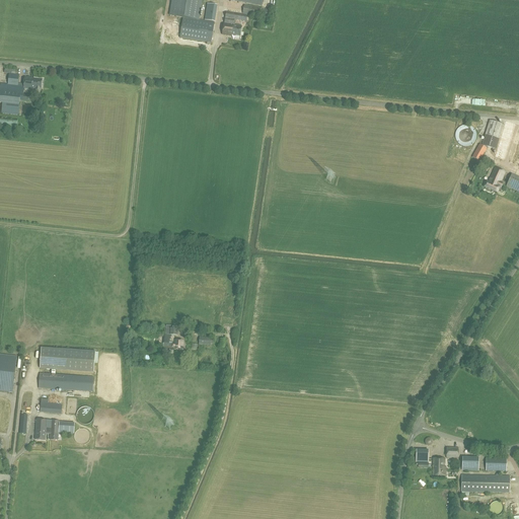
[(199,20),(201,0),(172,0),(170,16),(182,18),(179,39),(211,44),(214,23),(199,20)]
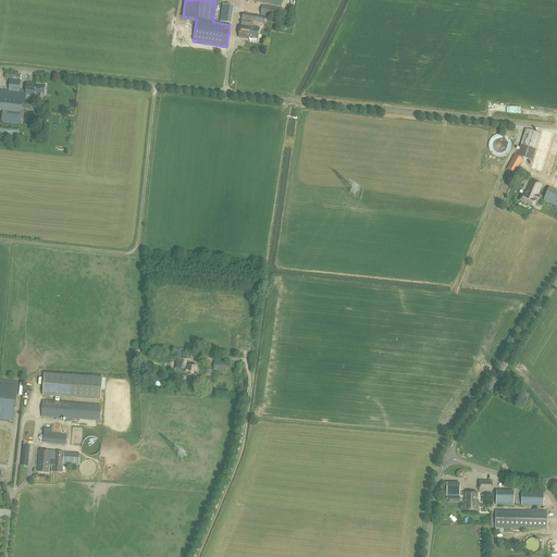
[(233,7),(222,4),(220,22),(231,24),(233,7)]
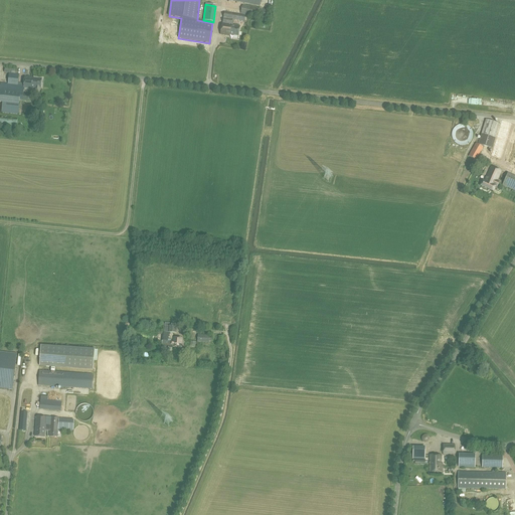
[(269,10),(242,5),(240,13),(268,19),(269,10)]
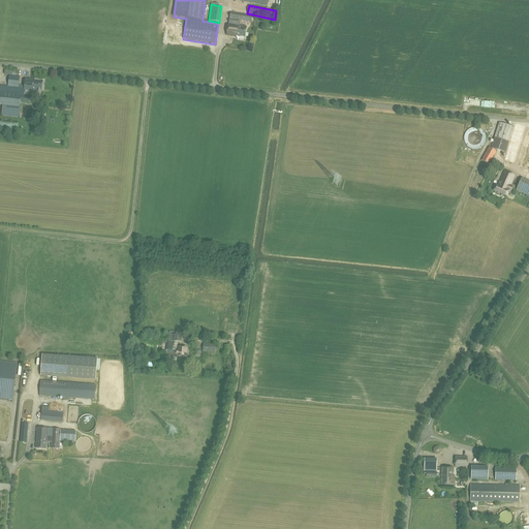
[(236,37),(237,36),(245,37),(247,27),(239,26),(240,21),(251,23),(251,20),(252,16),(230,12),(226,36),(236,37)]
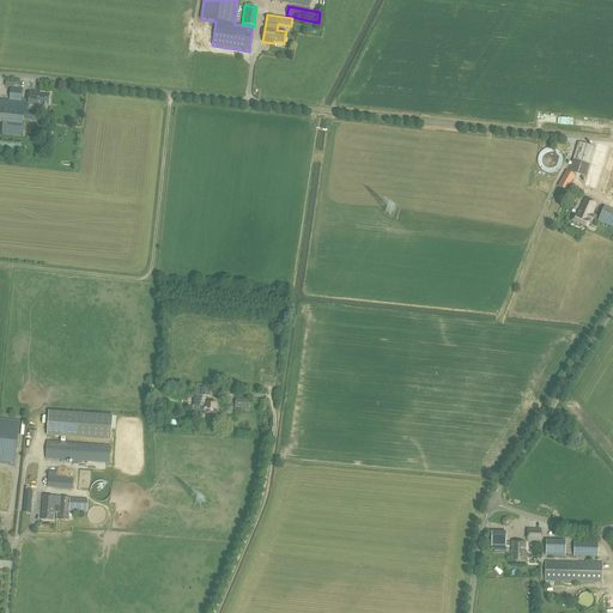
[(40,105),(36,105),(35,113),(28,111),(29,105),(28,104),(28,99),(25,98),(24,101),(22,101),(23,89),(18,87),(19,83),(6,82),(5,86),(11,87),(10,99),(0,98),(0,102),(0,121),(2,122),(1,134),(22,137),(24,119),(41,121),(42,114),(38,113),(40,105)]
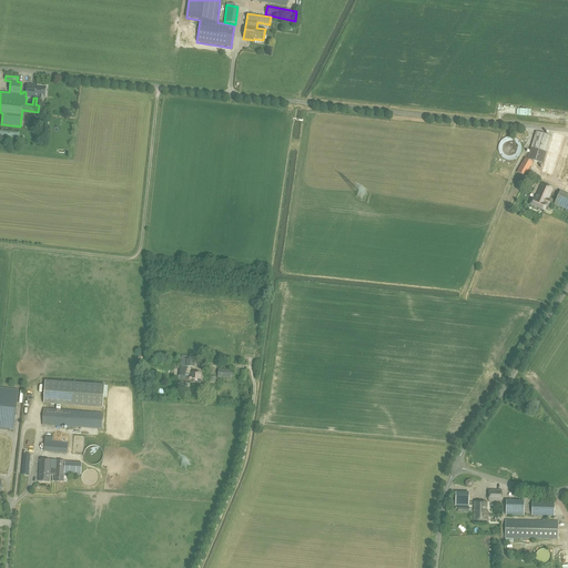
[(27,98),(33,98),(37,98),(38,98),(38,101),(44,102),(47,87),(27,83),(26,92),(26,97),(27,98)]
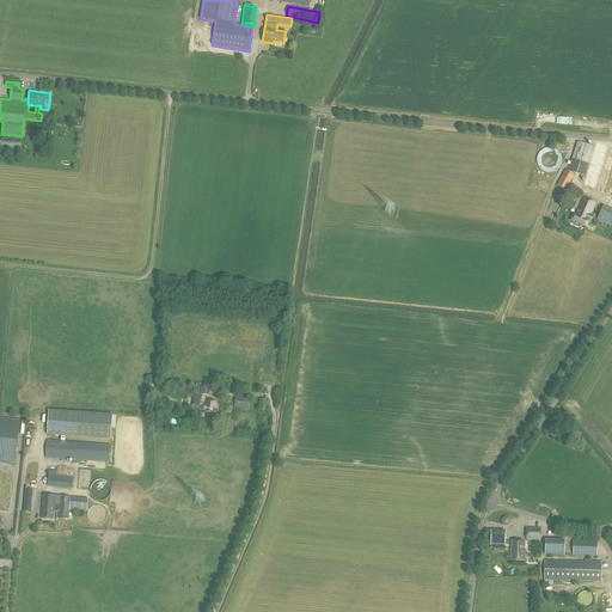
[(0,152),(19,154),(20,141),(0,139),(0,152)]
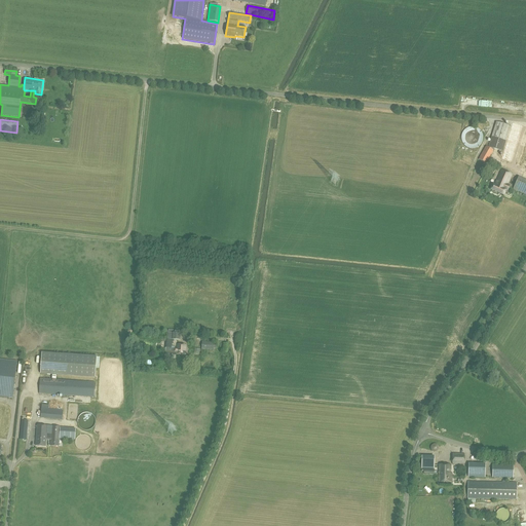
[(496,122),(492,137),(505,141),(511,126),(496,122)]
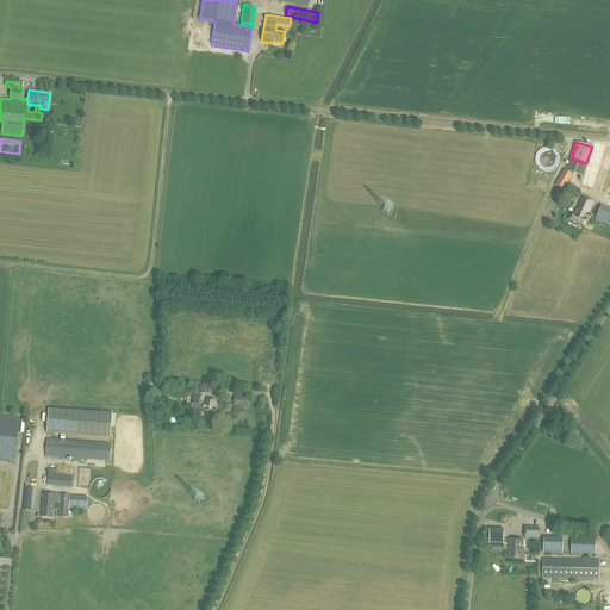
[(548,147),(546,148),(543,148),(541,149),(540,150),(537,153),(536,154),(535,156),(535,159),(535,161),(536,163),(536,166),(539,168),(540,169),(542,170),(545,172),(547,173),(549,172),(552,172),(554,170),(556,169),(558,167),(559,166),(560,163),(560,161),(560,157),(560,155),(559,154),(556,151),(555,149),(553,148),(551,148),(548,147)]
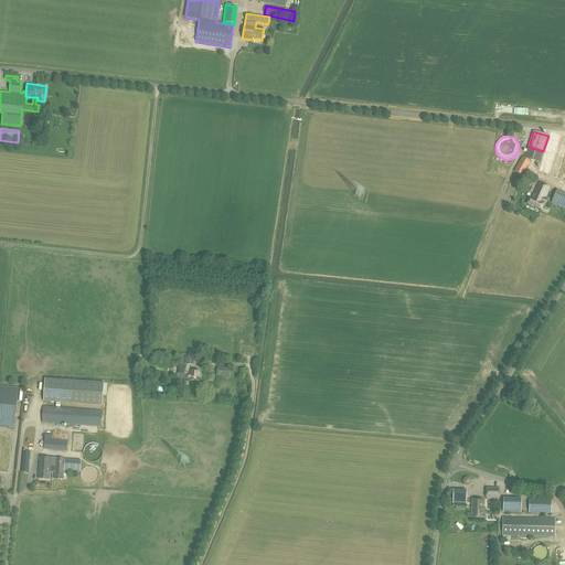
[(543,151),(529,147),(525,158),(541,162),(543,151)]
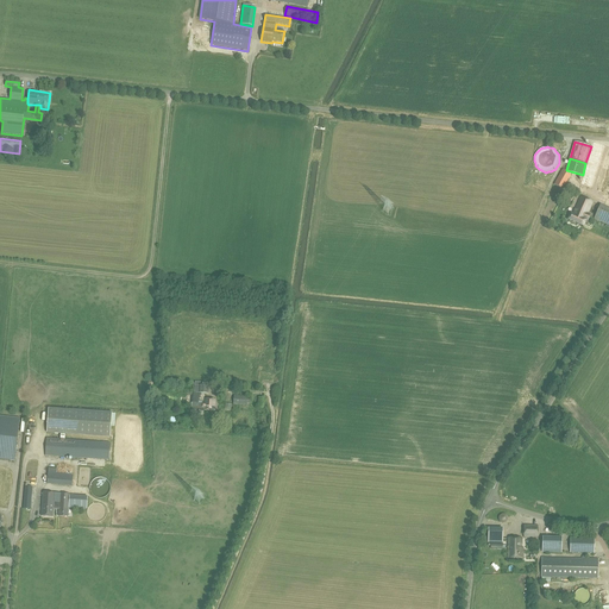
[(563,189),(571,175),(563,170),(554,184),(563,189)]
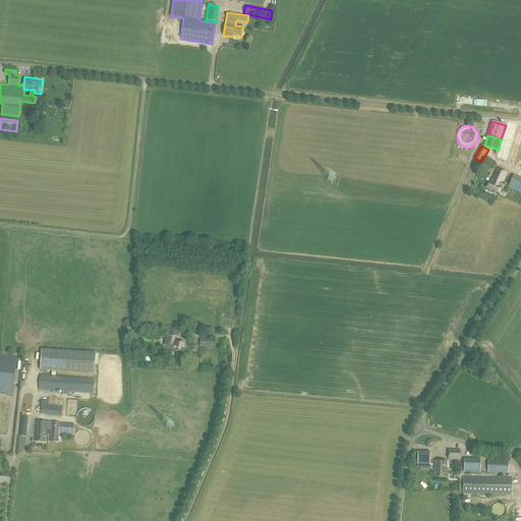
[(497,168),(490,184),(488,183),(486,187),(499,193),(501,188),(503,189),(505,184),(503,183),(508,173),(497,168)]
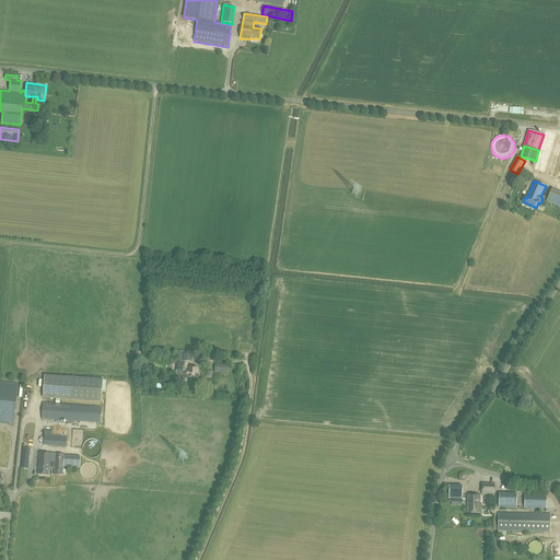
[(559,207),(559,191),(552,188),(546,201),(559,207)]
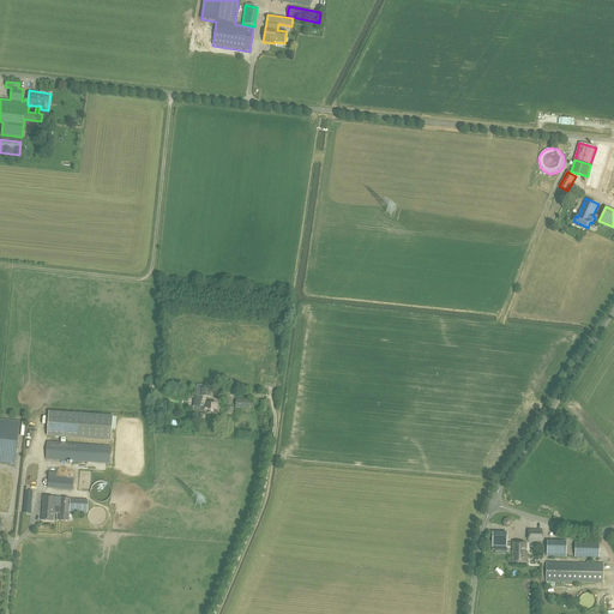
[(194,396),(192,410),(190,410),(190,416),(193,416),(193,417),(205,419),(205,414),(217,415),(218,403),(208,402),(206,408),(204,407),(204,405),(200,404),(200,401),(202,402),(203,396),(210,397),(211,387),(205,386),(205,385),(197,385),(196,396),(194,396)]
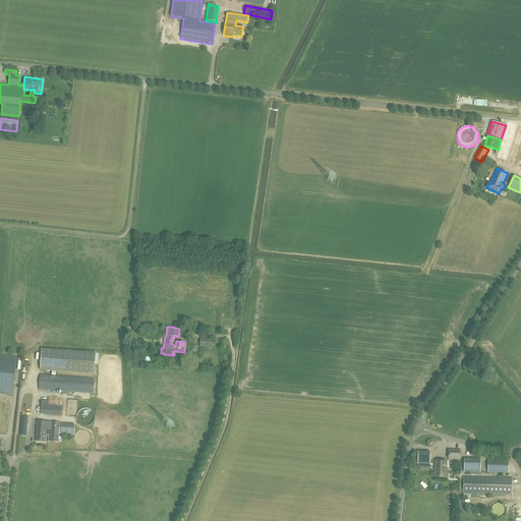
[(40,369),(95,373),(96,353),(42,349),(40,369)]
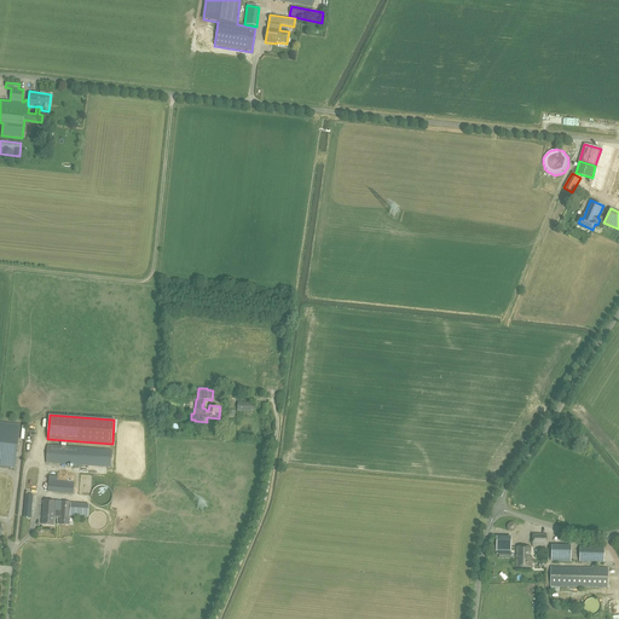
[(0,422),(0,467),(16,469),(22,426),(0,422)]
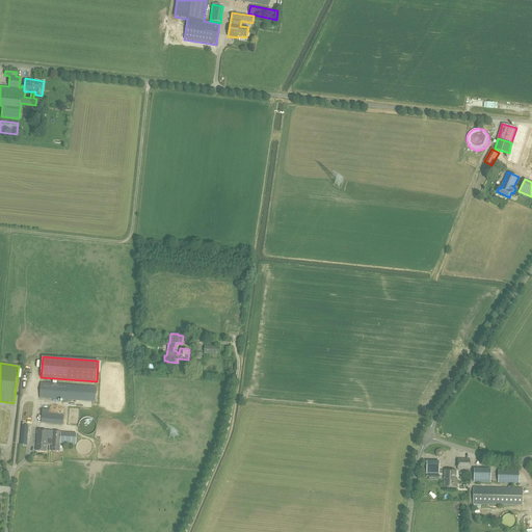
[(41,382),(40,398),(96,402),(97,387),(41,382)]
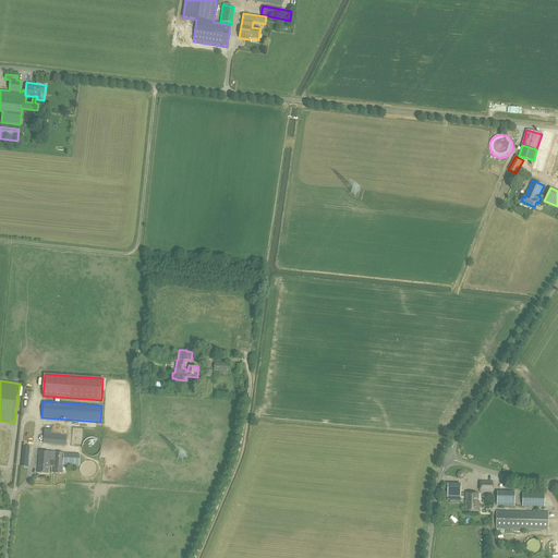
[(45,429),(43,444),(67,446),(68,435),(52,434),(52,429),(45,429)]
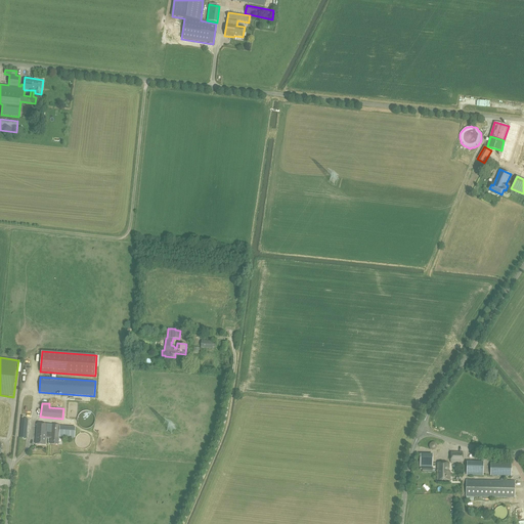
[(79,425),(80,427),(83,428),(86,429),(88,429),(91,428),(93,425),(95,423),(95,421),(95,418),(94,415),(91,412),(89,411),(87,410),(85,410),(82,411),(80,413),(79,415),(78,418),(77,421),(78,423),(79,425)]
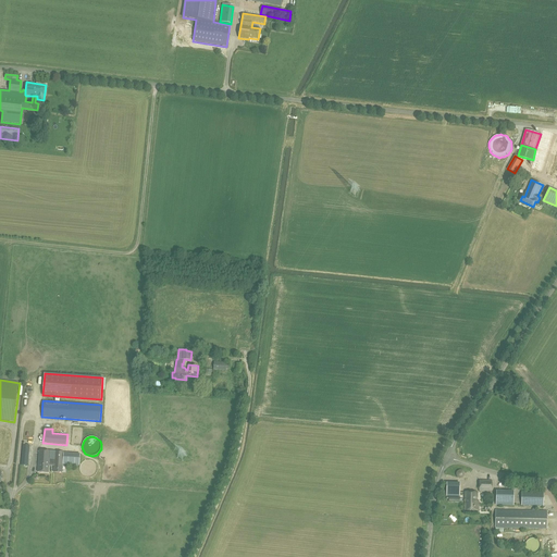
[(29,445),(23,445),(21,465),(28,466),(29,445)]
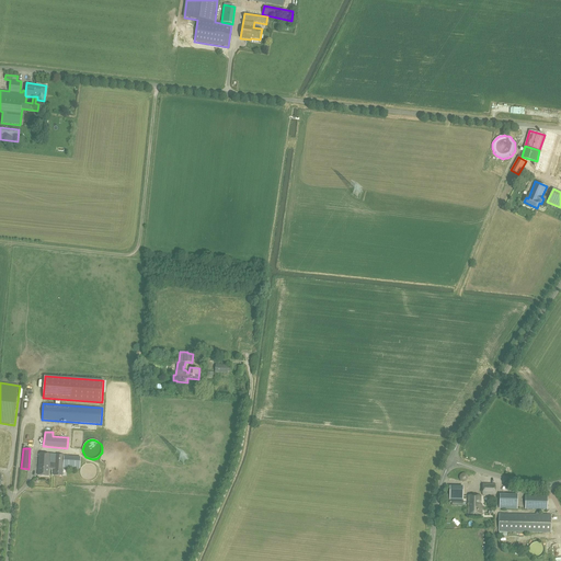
[(49,469),(55,469),(54,476),(63,476),(64,468),(64,456),(64,455),(55,455),(55,464),(49,462),(50,454),(39,454),(38,476),(49,477),(49,469)]
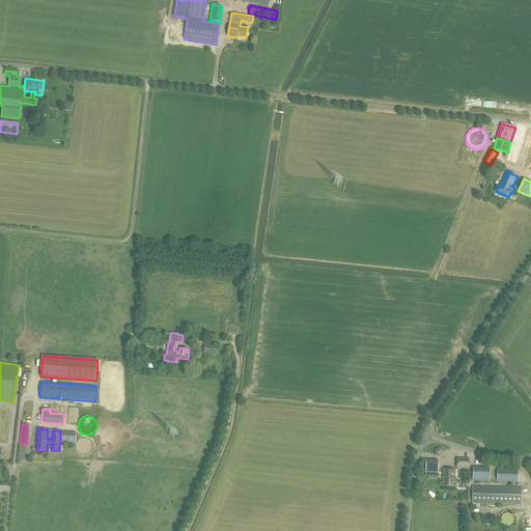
[(76,434),(60,431),(60,443),(75,444),(76,434)]
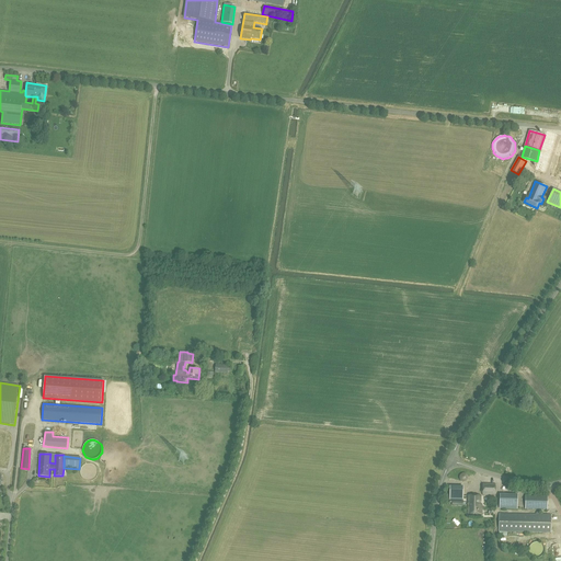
[(483,495),(495,495),(495,483),(483,483),(483,495)]
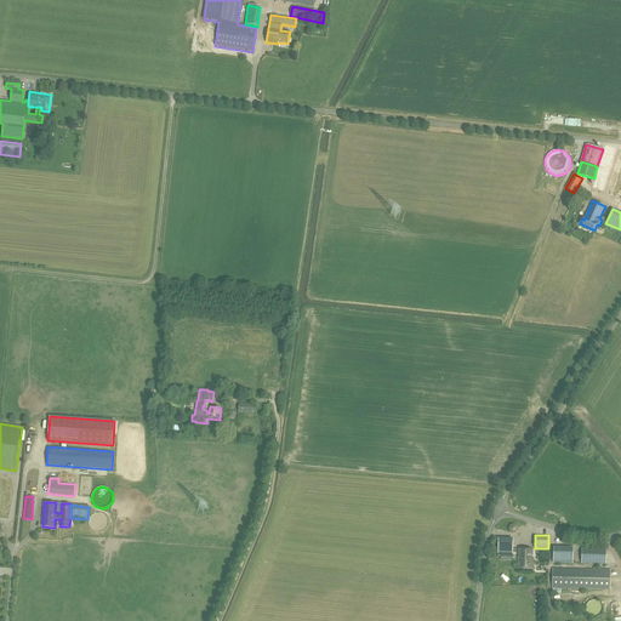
[(513,553),(513,541),(499,541),(497,553),(513,553)]
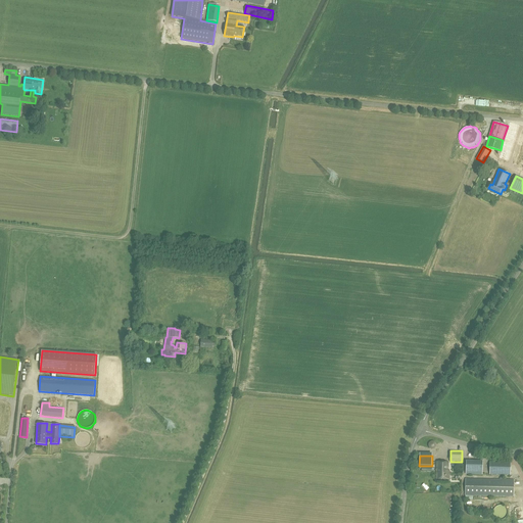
[(466,461),(466,474),(482,475),(483,462),(466,461)]
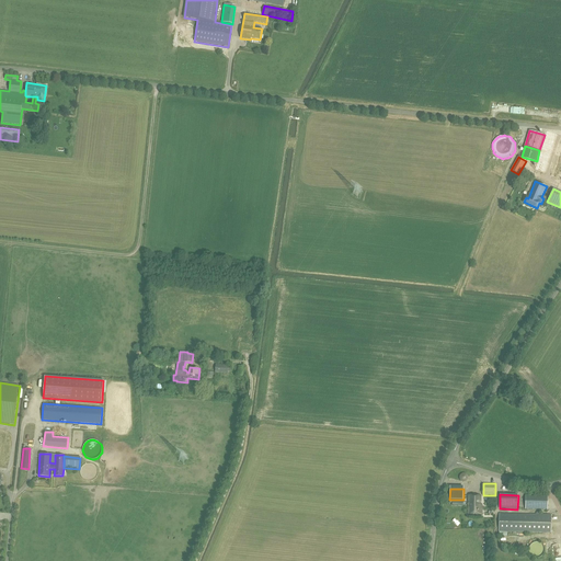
[(482,505),(481,505),(481,496),(468,496),(468,514),(482,515),(482,505)]
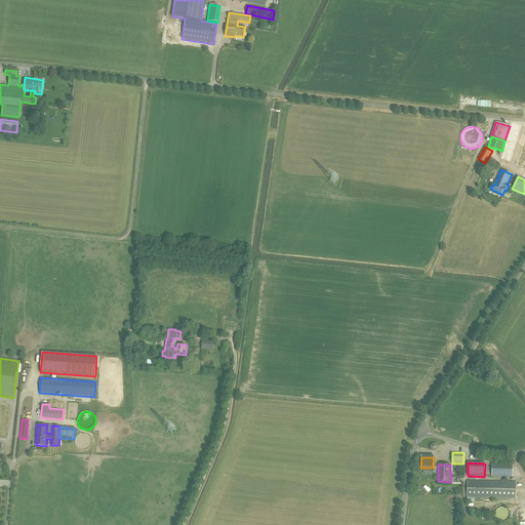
[(492,467),(491,477),(512,477),(513,467),(492,467)]
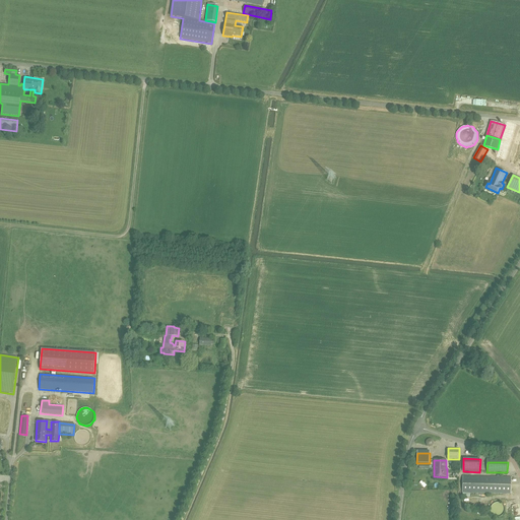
[(503,477),(498,477),(492,476),(463,476),(463,479),(462,493),(511,495),(511,479),(511,477),(503,477)]
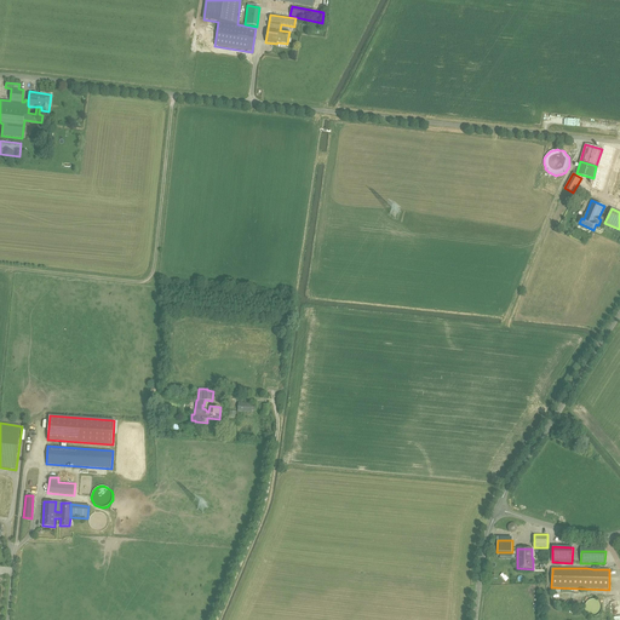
[(589,601),(587,602),(586,603),(585,604),(585,607),(585,609),(585,610),(586,613),(587,614),(589,615),(591,616),(592,616),(595,616),(597,616),(598,615),(600,614),(601,612),(602,610),(602,608),(602,606),(601,604),(601,602),(598,601),(597,600),(595,600),(593,600),(591,600),(589,601)]
